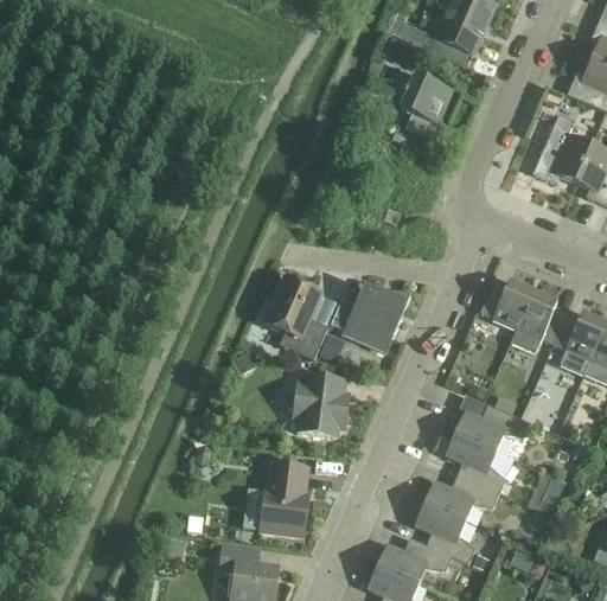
[(427,34),(421,48),(461,65),(467,52),(472,55),(493,5),(489,2),(490,0),(434,0),(438,7),(447,11),(435,38),(427,34)]
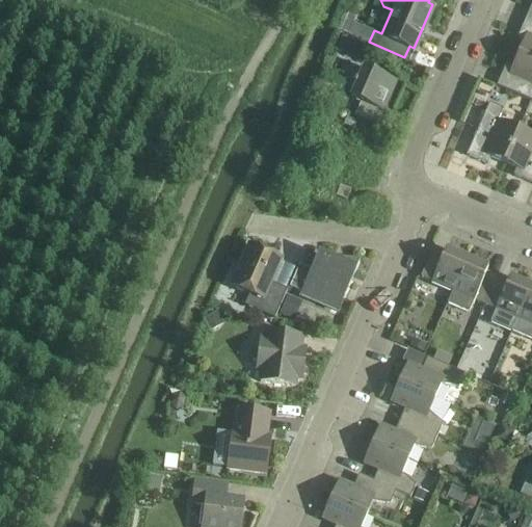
[(517,52),(531,58),(531,19),(525,16),(516,36),(523,40),(517,52)]
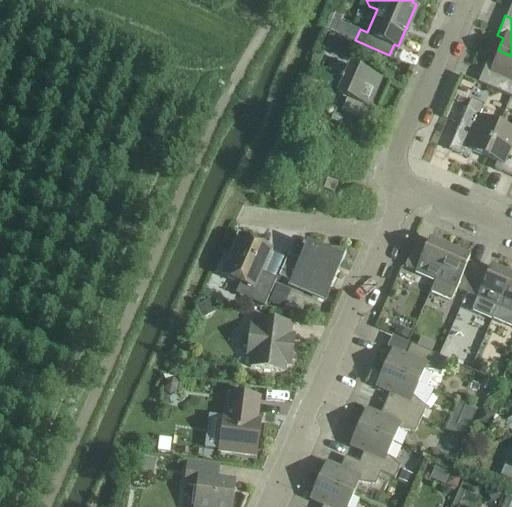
[(511,56),(498,50),(492,63),(486,60),(477,80),(511,95),(511,56)]
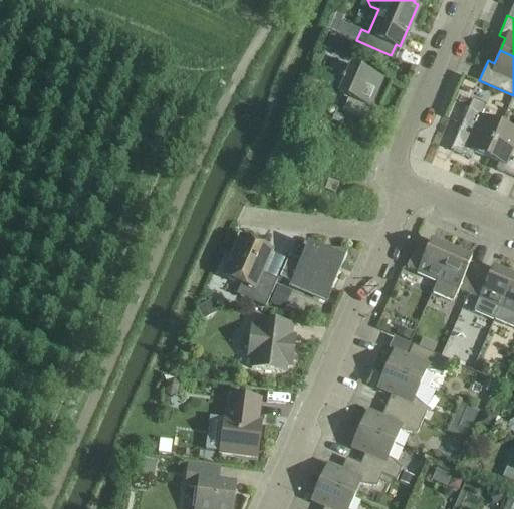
[(342,108),(349,112),(367,119),(373,106),(370,104),(382,76),(350,62),(344,76),(342,75),(340,78),(342,79),(337,91),(347,95),(342,108)]
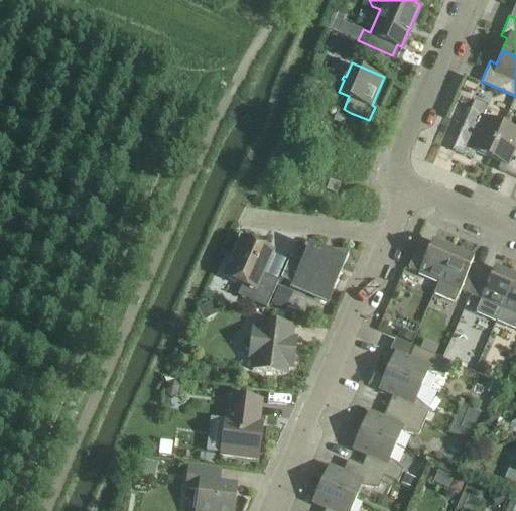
[(307,95),(298,91),(293,101),(303,105),(307,95)]
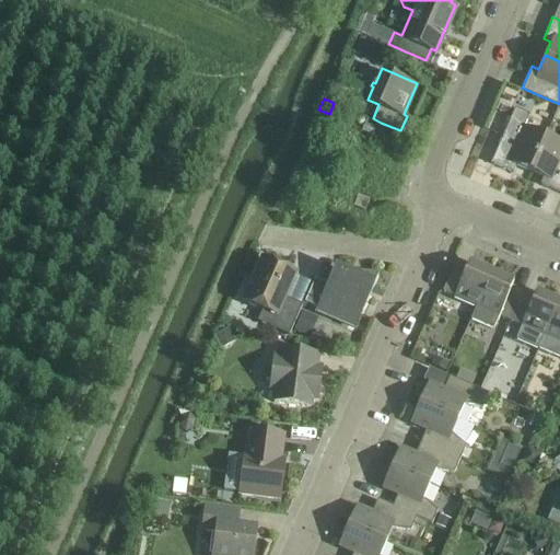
[(529,169),(545,134),(524,124),(528,112),(514,106),(490,160),(512,170),(515,163),(529,169)]
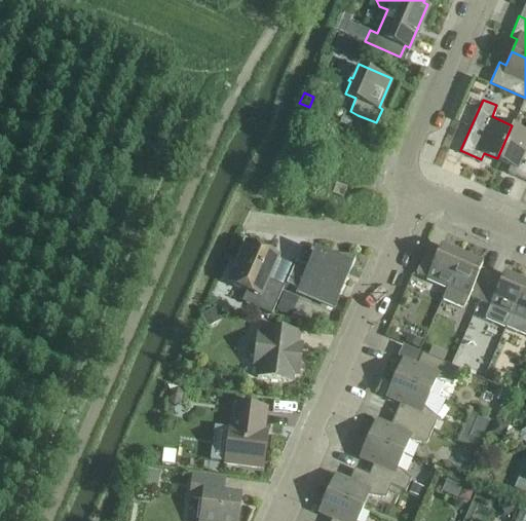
[(525,131),(512,125),(497,158),(510,163),(506,171),(525,179),(525,131)]
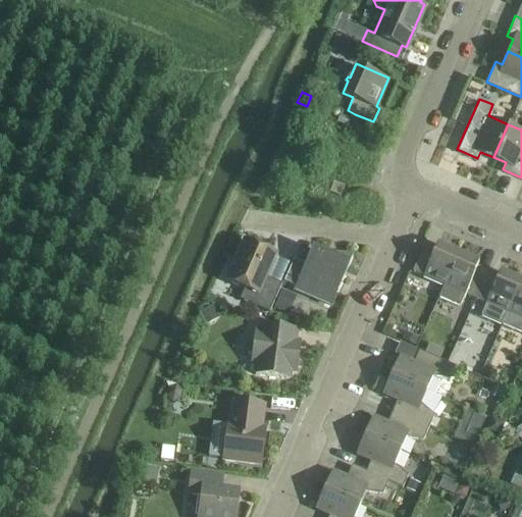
[(329,190),(340,194),(344,184),(333,179),(329,190)]
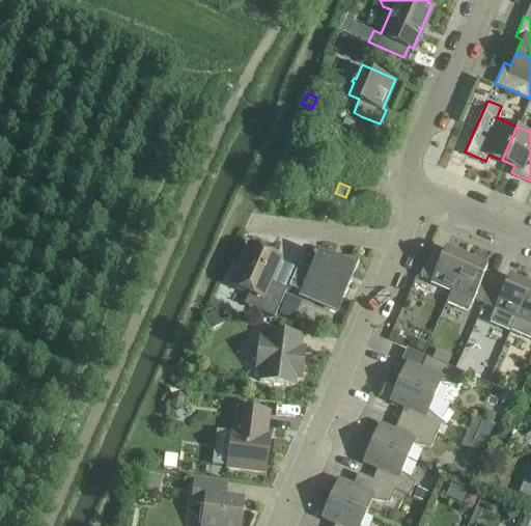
[(248,243),(240,261),(230,282),(249,291),(244,302),(274,315),(286,286),(270,279),(280,256),(248,243)]
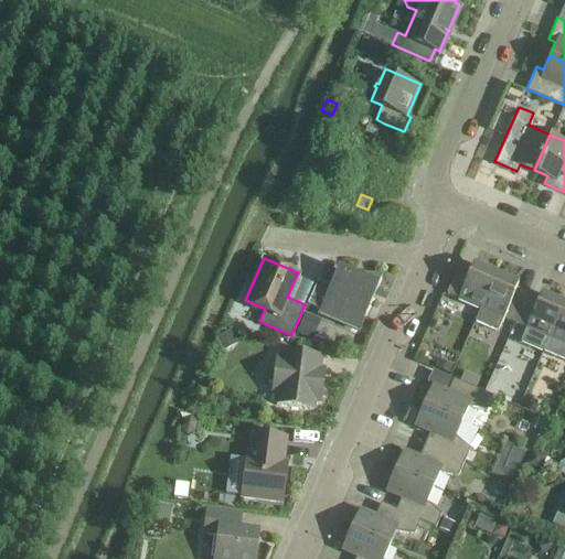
[(480,307),(496,271),(472,261),(469,270),(457,265),(446,291),(458,296),(457,297),(480,307)]
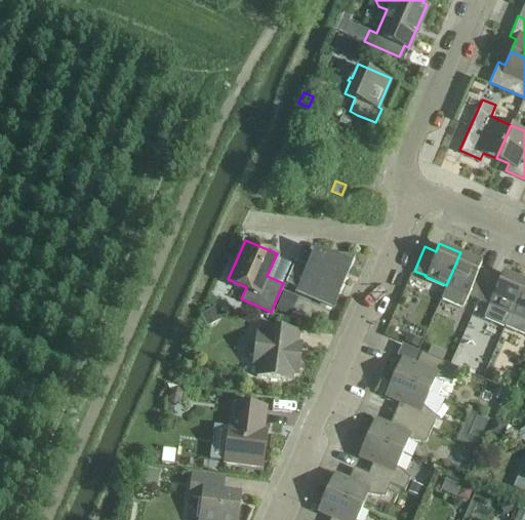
[(355,253),(337,251),(329,250),(327,254),(314,248),(308,264),(295,258),(285,281),(297,285),(295,289),(331,305),(355,253)]
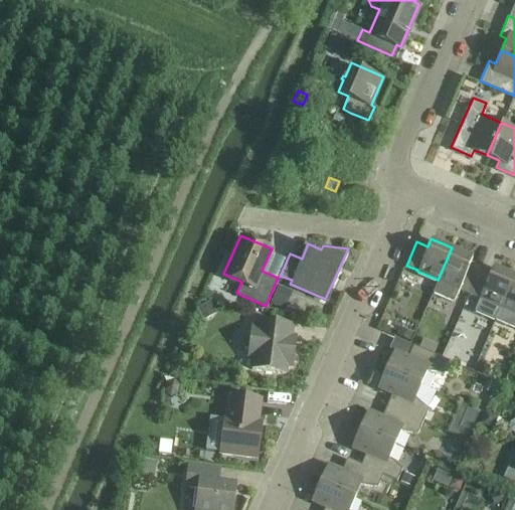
[(469,292),(479,269),(469,264),(472,257),(452,247),(438,280),(433,291),(453,300),(458,288),(469,292)]
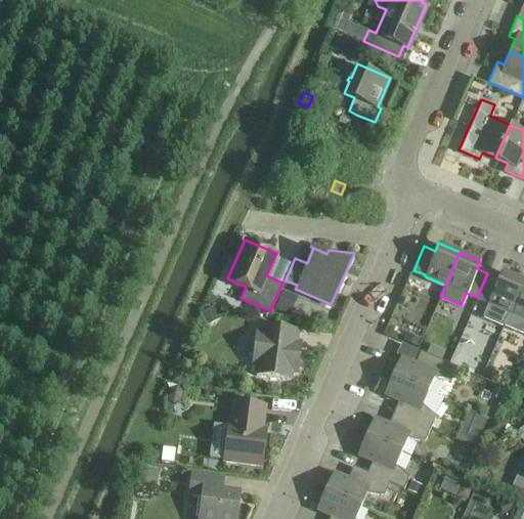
[(497,278),(487,273),(477,297),(487,302),(482,314),(503,323),(522,279),(501,270),(497,278)]
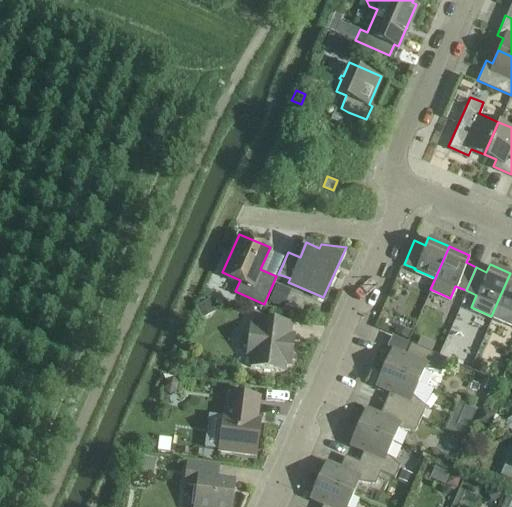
[(511,325),(511,324),(511,273),(510,273),(491,316),(511,325)]
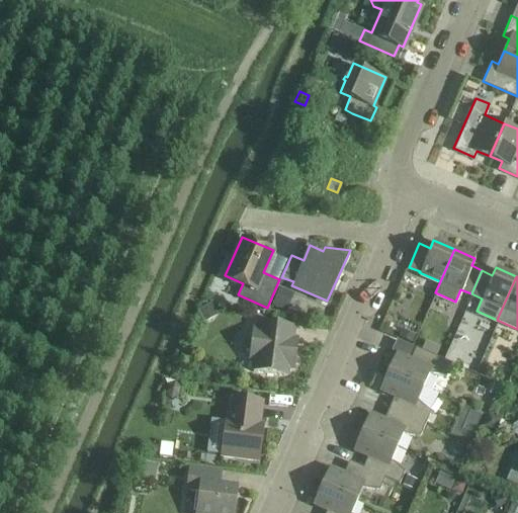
[(279,285),(272,303),(286,309),(293,291),(279,285)]
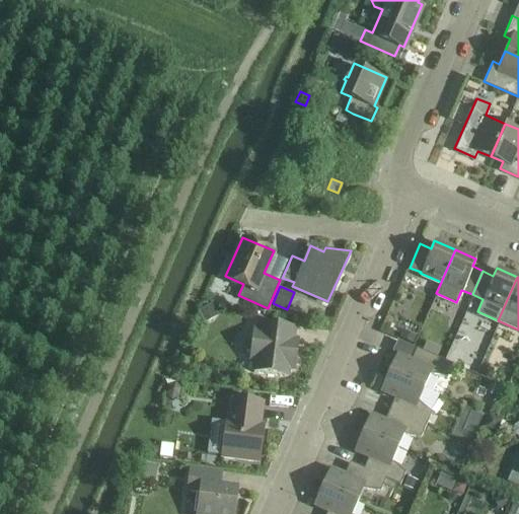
[(294,324),(274,322),(260,320),(258,328),(252,327),(248,357),(254,358),(253,370),(287,374),(288,366),(294,367),(298,338),(292,337),(294,324)]
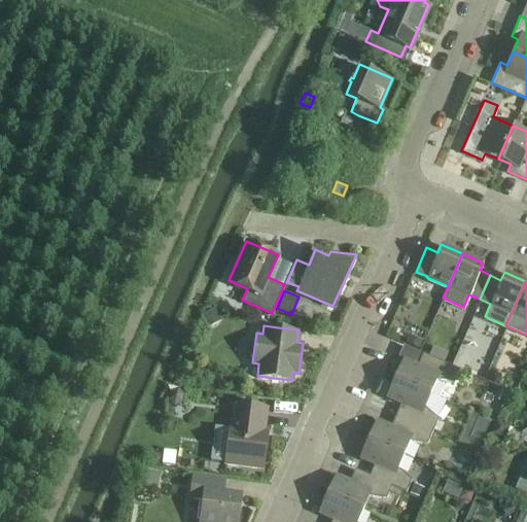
[(459,368),(442,359),(422,351),(417,363),(402,356),(394,376),(430,391),(435,378),(454,381),(459,368)]
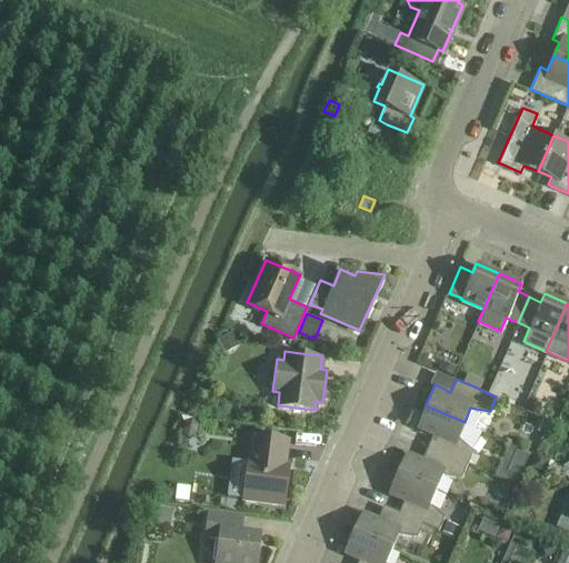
[(458,438),(465,422),(426,405),(417,426),(432,433),(427,445),(467,463),(472,450),(458,438)]
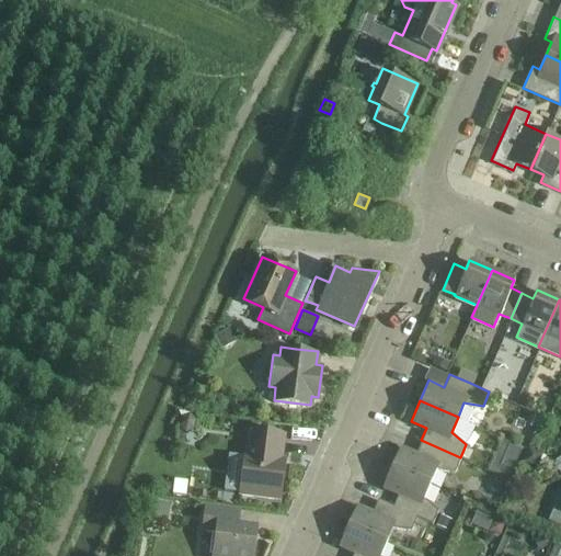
[(194,427),(196,418),(189,411),(179,415),(178,423),(185,430),(194,427)]
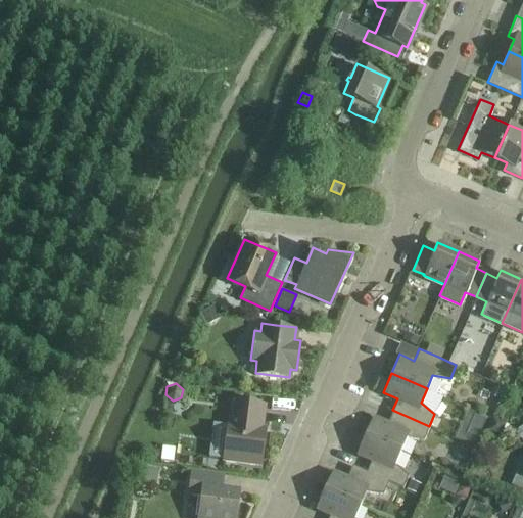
[(265,403),(244,401),(232,398),(230,421),(228,421),(223,458),(260,463),(266,426),(262,425),(265,403)]
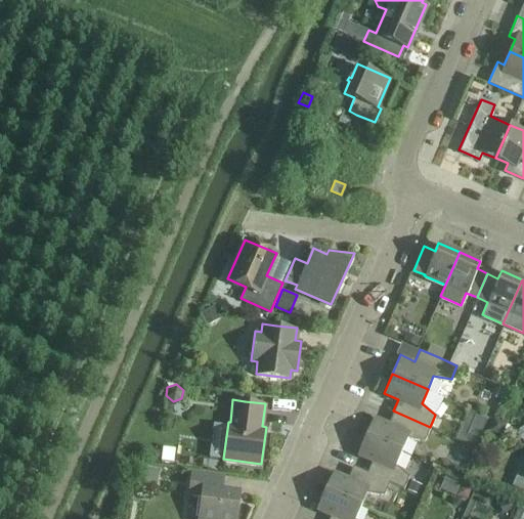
[(425,439),(430,427),(393,411),(388,422),(374,416),(365,435),(401,450),(407,436),(425,439)]
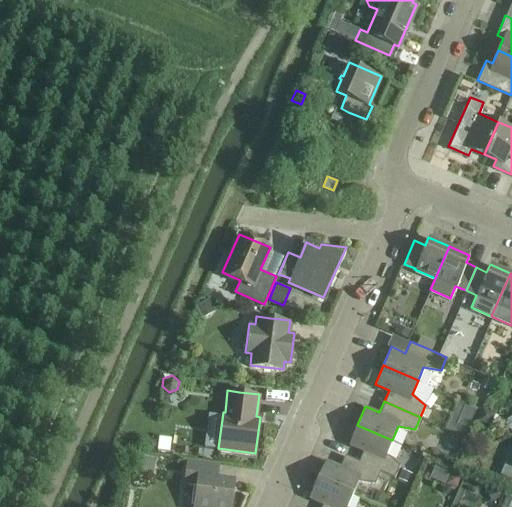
[(464,404),(456,422),(467,427),(475,409),(464,404)]
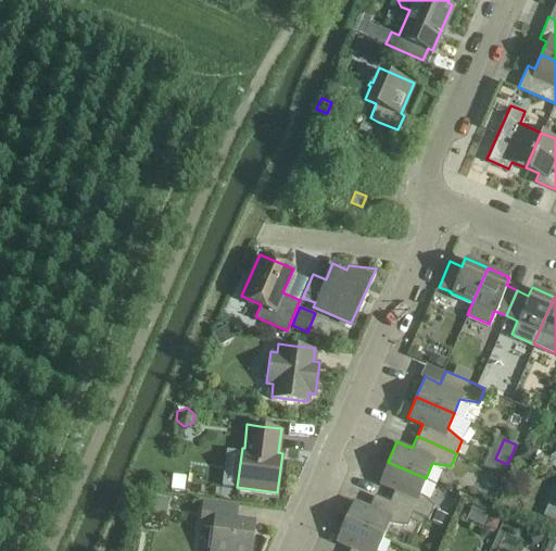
[(428,516),(433,505),(419,493),(426,478),(388,462),(379,481),(394,488),(390,500),(428,516)]
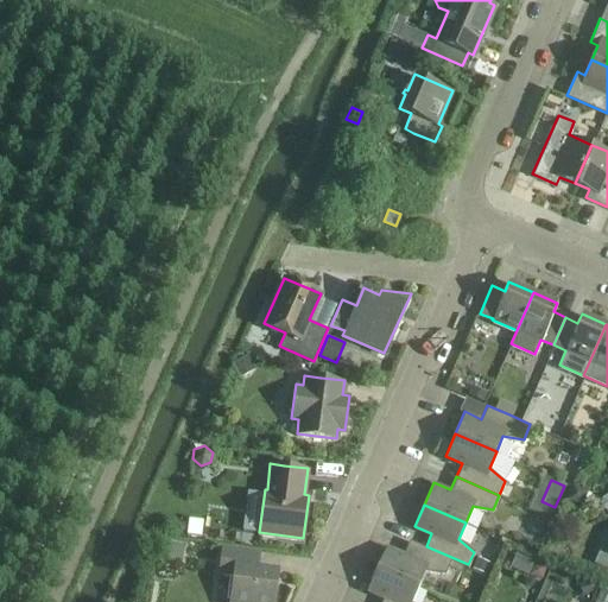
[(189,515),(187,531),(201,533),(203,518),(189,515)]
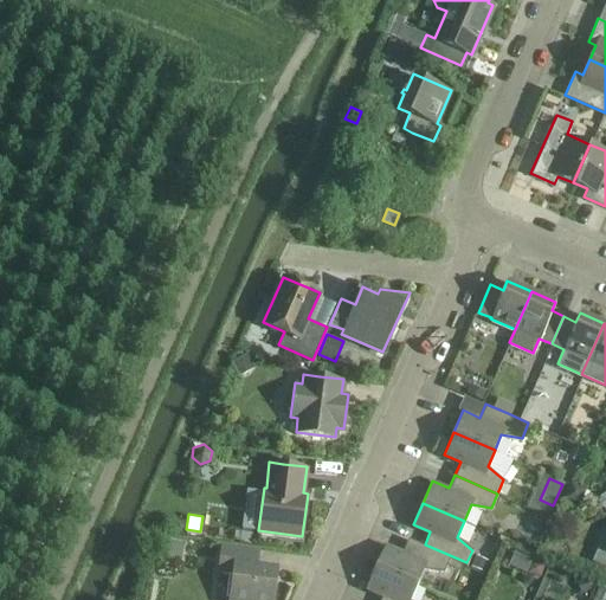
[(466,565),(466,562),(425,544),(408,537),(403,550),(386,543),(375,566),(417,584),(424,568),(444,571),(450,557),(466,565)]
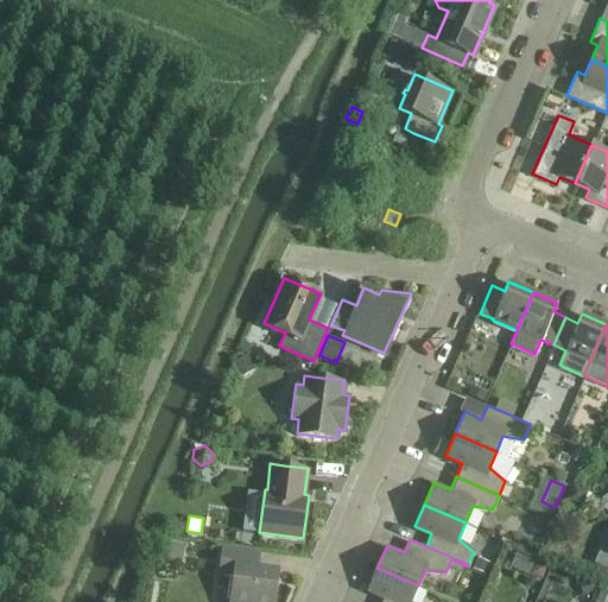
[(259,551),(235,547),(222,546),(220,572),(234,574),(234,581),(230,601),(272,601),(277,570),(257,568),(259,551)]
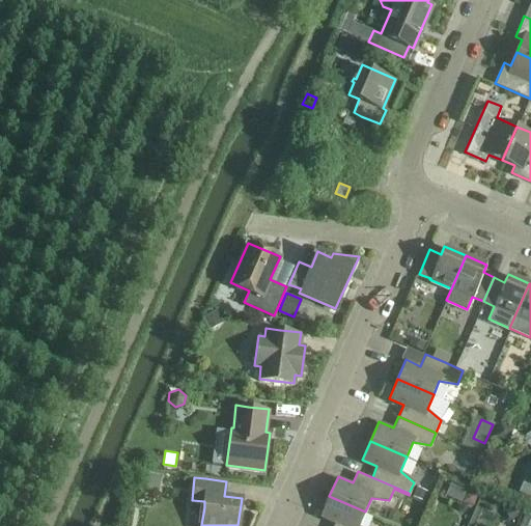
[(530,480),(524,477),(519,490),(530,495),(530,480)]
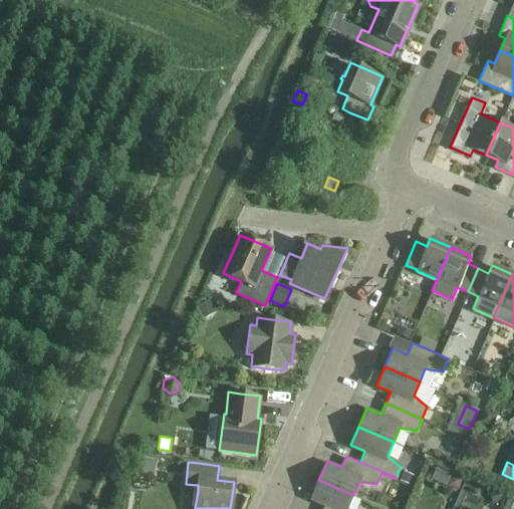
[(451,473),(449,479),(452,485),(458,487),(462,477),(451,473)]
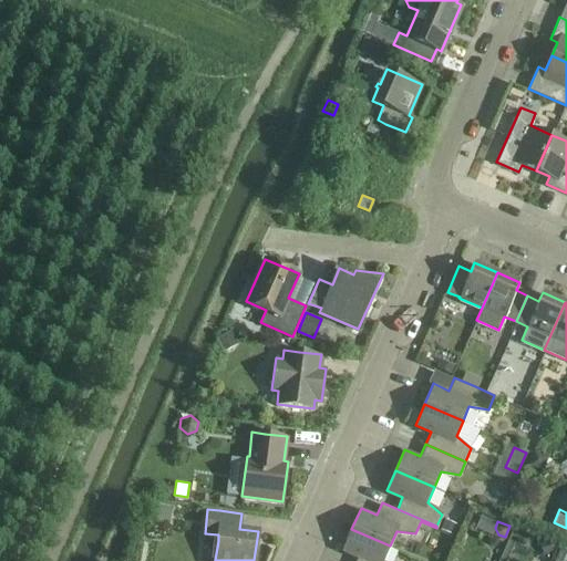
[(383,560),(390,546),(351,529),(342,549),(358,557),(356,560),(383,560)]
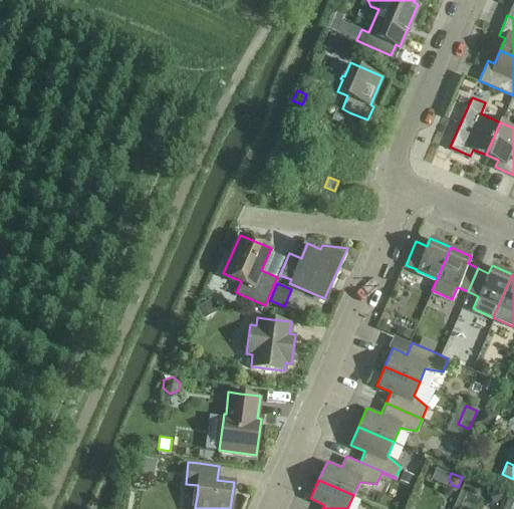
[(503,508),(513,508),(513,495),(509,494),(503,508)]
